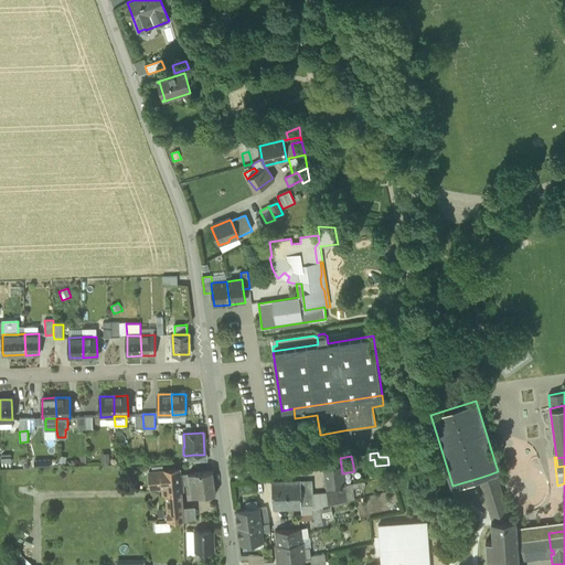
[(323,460),(324,469),(341,466),(340,458),(323,460)]
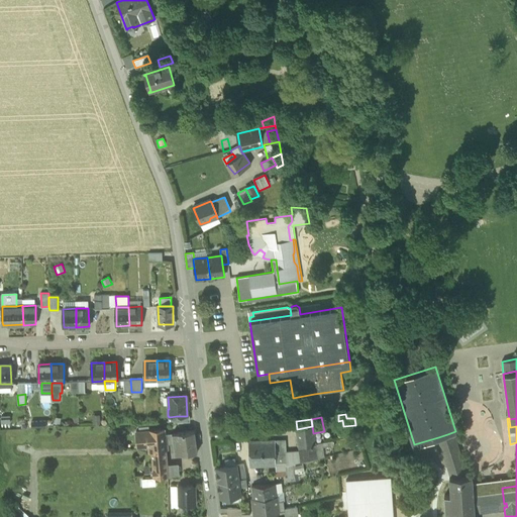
[(282,424),(267,426),(268,432),(283,429),(282,424)]
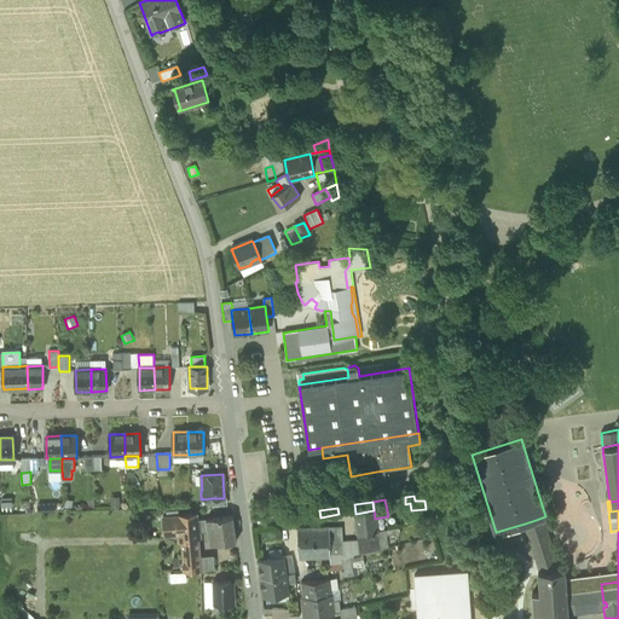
[(426,509),(411,510),(412,525),(427,524),(426,509)]
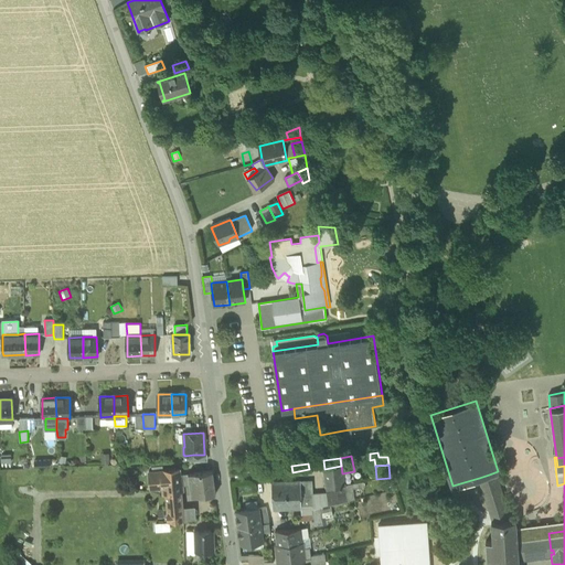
[(323,469),(327,488),(329,487),(344,484),(343,477),(342,473),(341,466),(324,469),(323,469)]
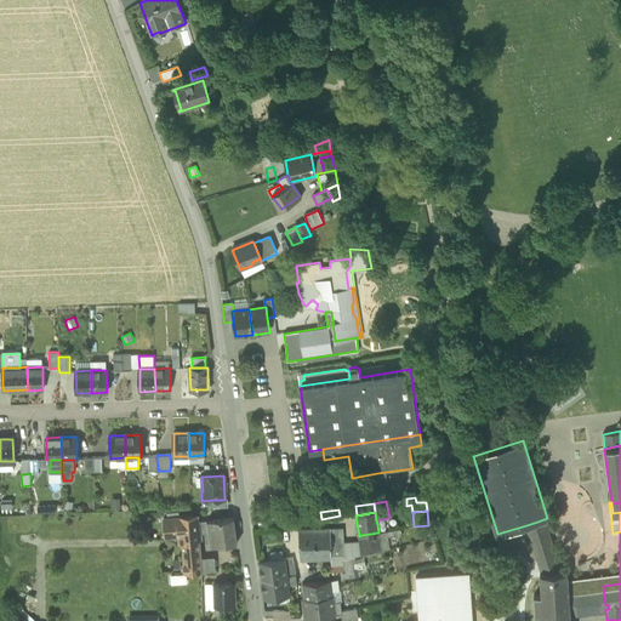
[(182,543),(184,574),(186,574),(201,573),(200,558),(199,541),(198,522),(197,516),(164,518),(165,534),(177,533),(177,536),(178,543),(182,543)]
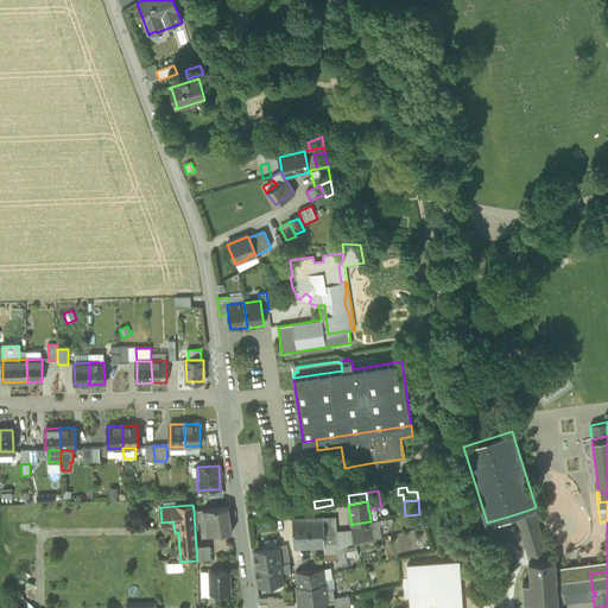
[(228,507),(202,511),(204,523),(206,534),(233,532),(228,507)]
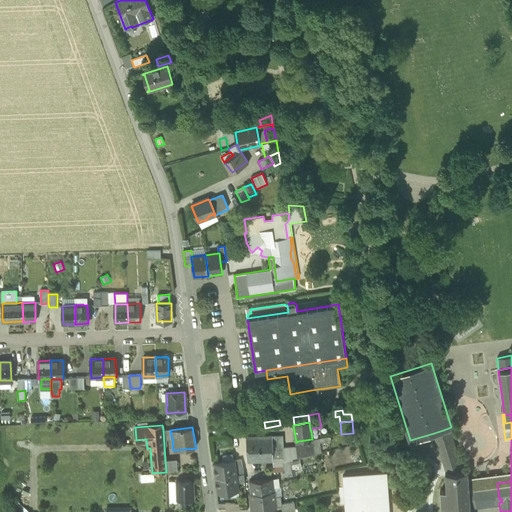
[(446,471),(456,470),(443,430),(434,433),(446,471)]
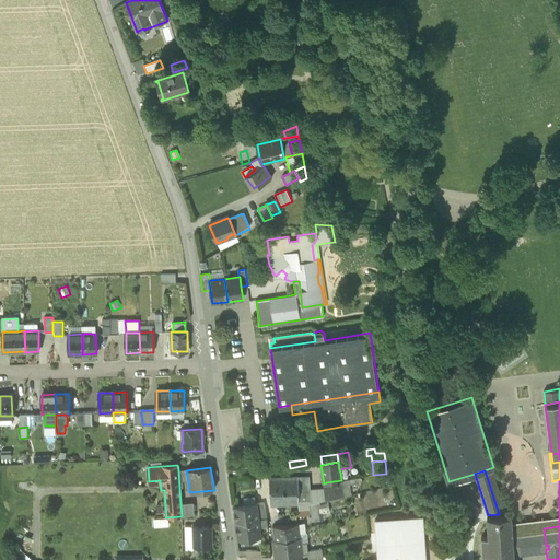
[(327,490),(329,500),(351,494),(349,486),(349,479),(348,471),(340,473),(341,480),(326,482),(327,490)]
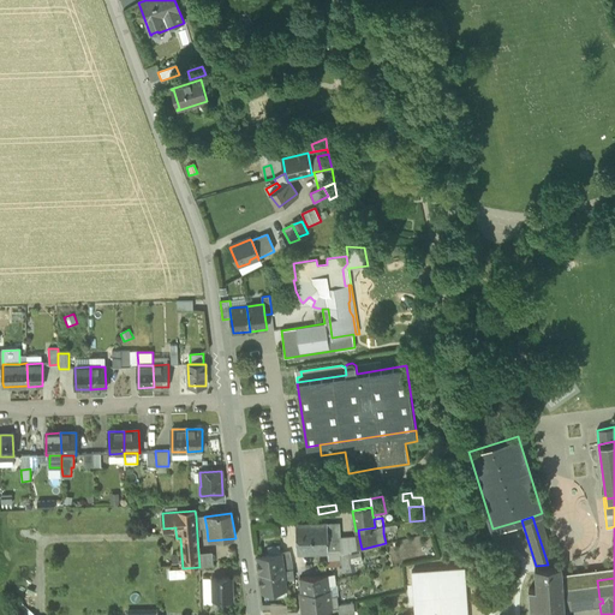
[(296,525),(296,541),(327,539),(327,524),(296,525)]
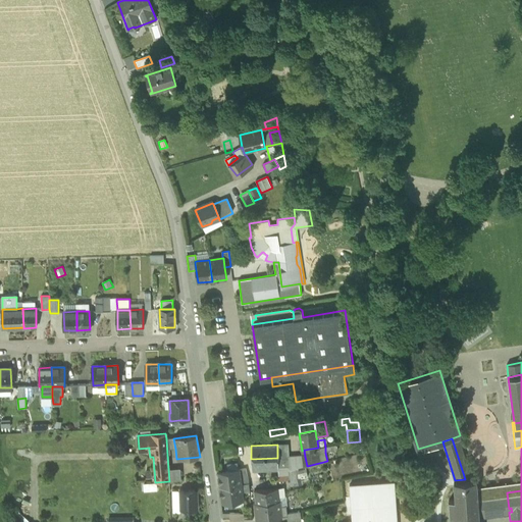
[(286,445),(277,445),(277,458),(278,460),(281,460),(280,446),(286,446),(286,445)]
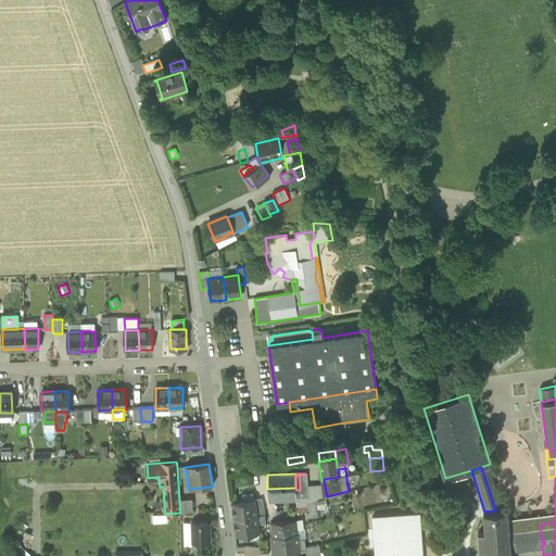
[(297,490),(295,488),(267,489),(268,503),(297,502),(297,490)]
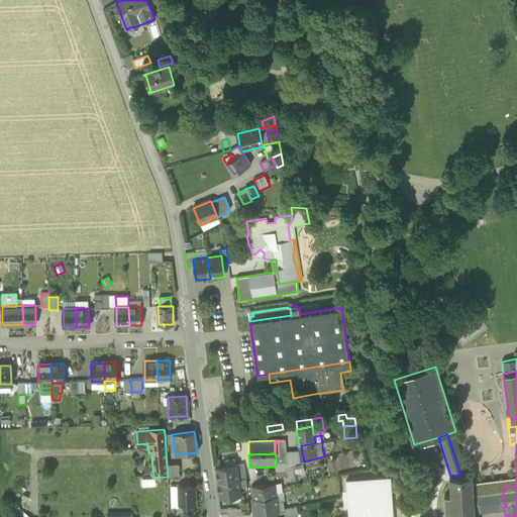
[(293,464),(298,462),(298,453),(285,455),(286,466),(293,464)]
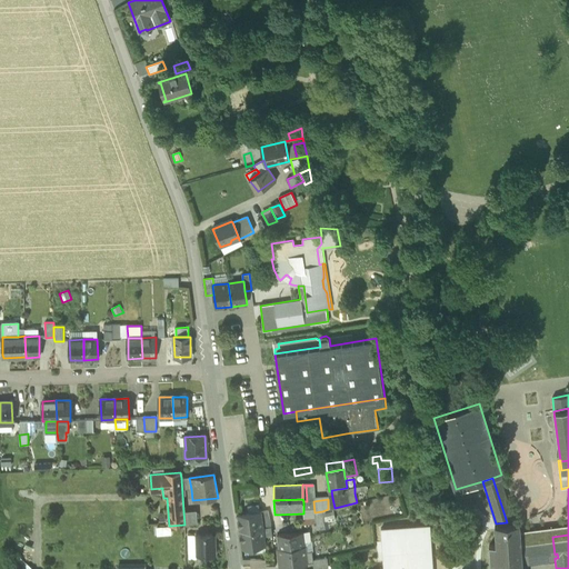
[(315,517),(315,512),(313,501),(307,501),(303,501),(303,513),(303,519),(315,517)]
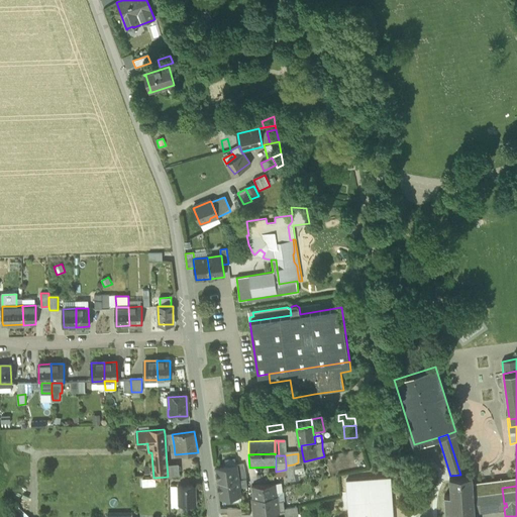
[(293,464),(295,475),(304,474),(303,461),(298,462),(293,464)]
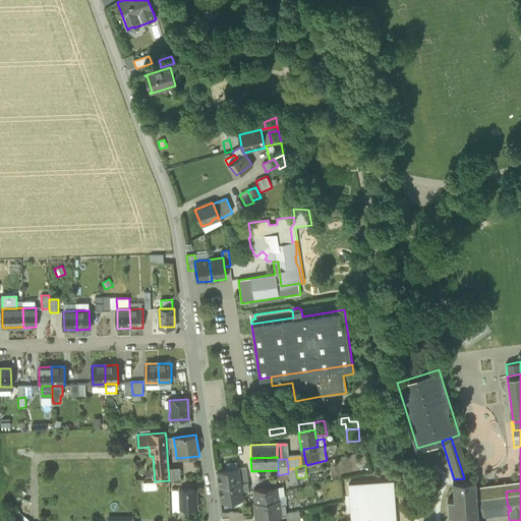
[(180,467),(168,468),(169,480),(181,479),(180,467)]
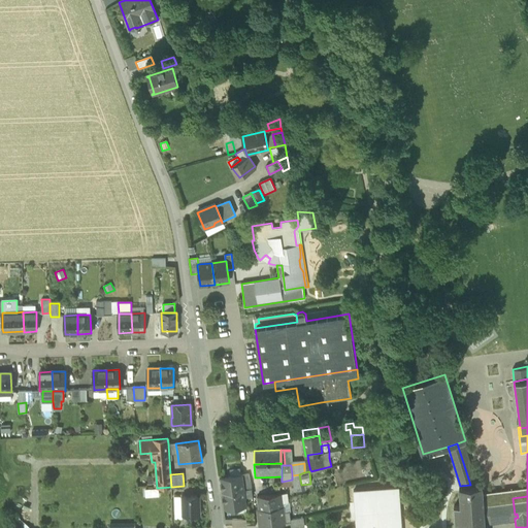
[(242,476),(243,490),(245,490),(252,489),(249,474),(242,476)]
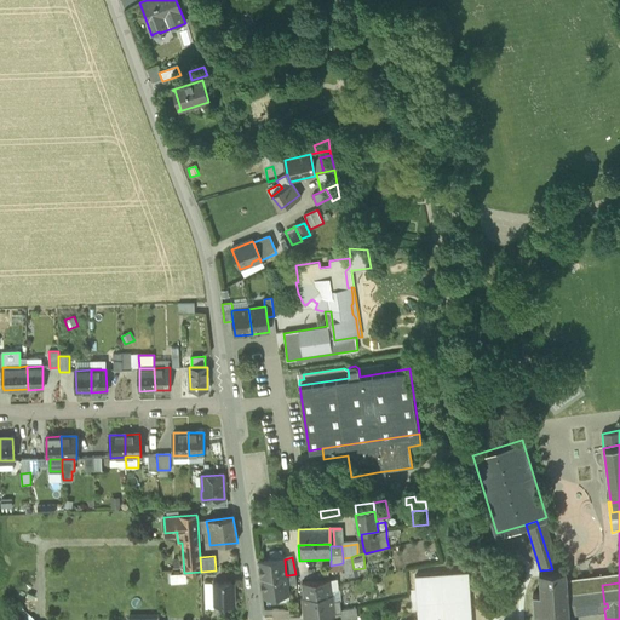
[(351,557),(343,558),(346,579),(355,578),(354,569),(351,557)]
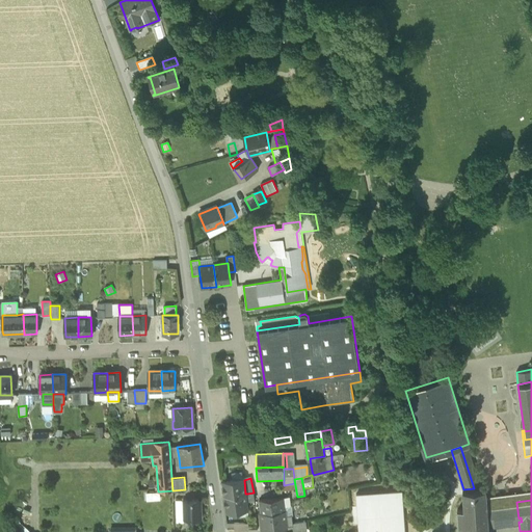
[(156,487),(155,479),(148,480),(149,488),(156,487)]
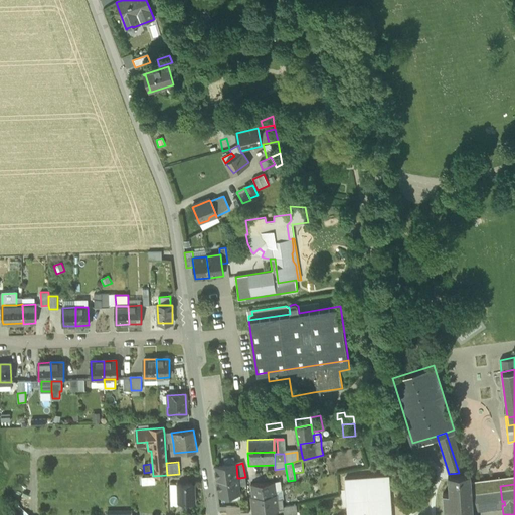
[(215,466),(217,481),(237,478),(236,465),(235,464),(234,464),(224,465),(215,466)]
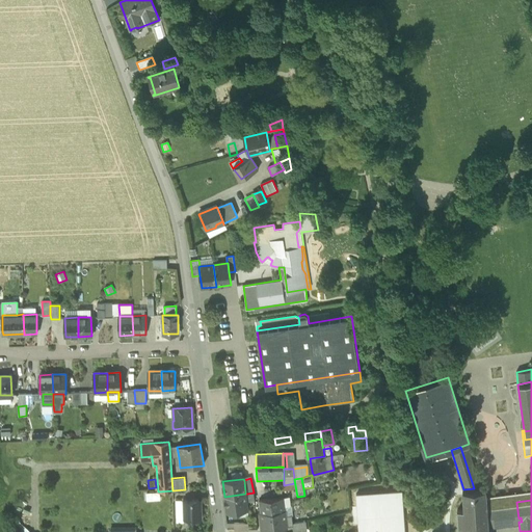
[(485,488),(474,488),(463,489),(462,489),(464,509),(458,510),(459,530),(466,530),(466,531),(488,531),(488,530),(488,527),(486,496),(486,489),(485,489),(485,488)]
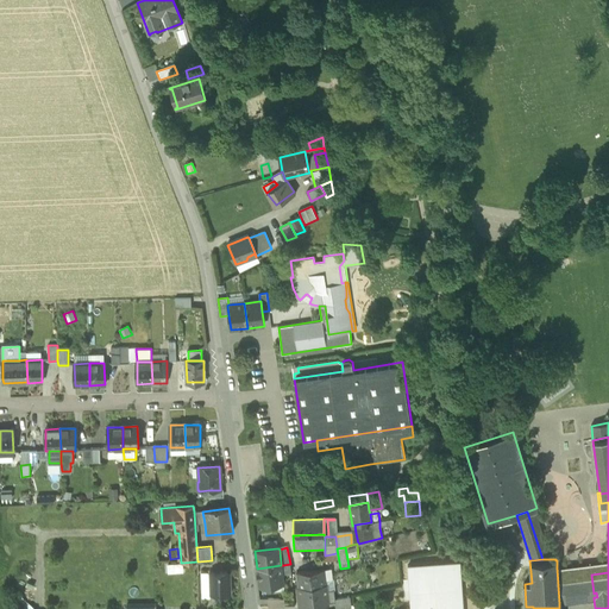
[(608,560),(577,565),(582,595),(594,594),(591,575),(608,572),(608,560)]
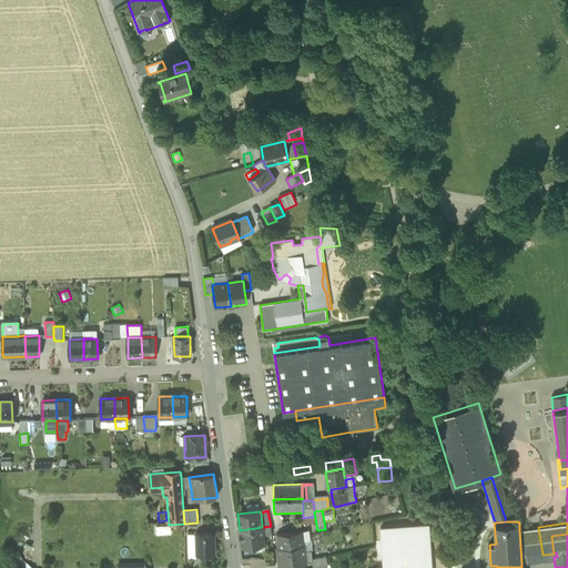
[(379,527),(383,567),(432,567),(428,524),(379,527)]
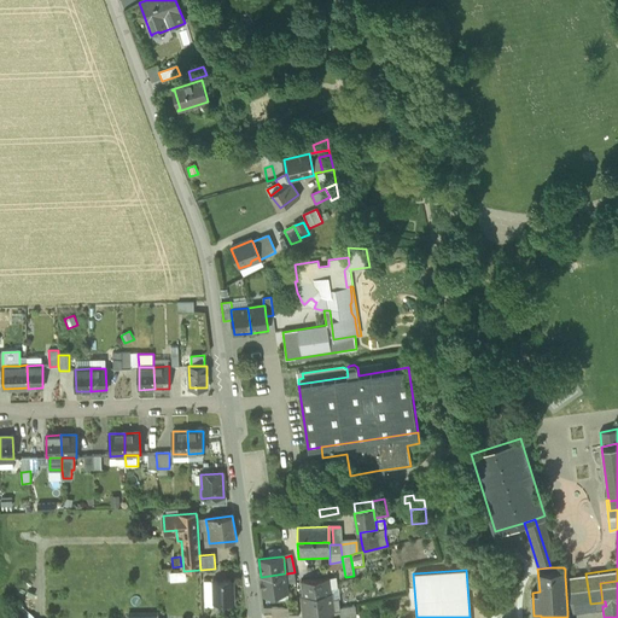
[(169,572),(169,581),(185,581),(185,571),(169,572)]
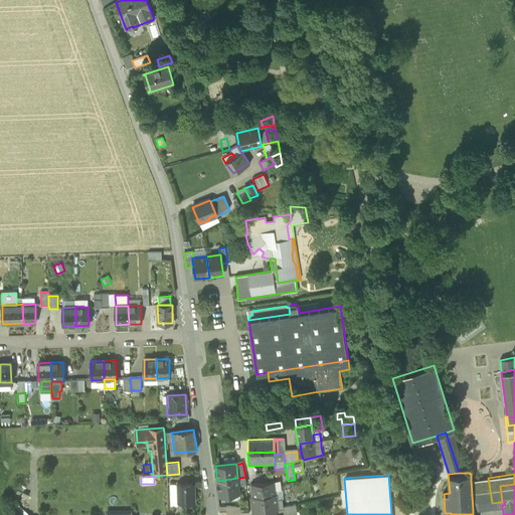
[(239,493),(237,478),(217,481),(219,496),(229,495),(239,493)]
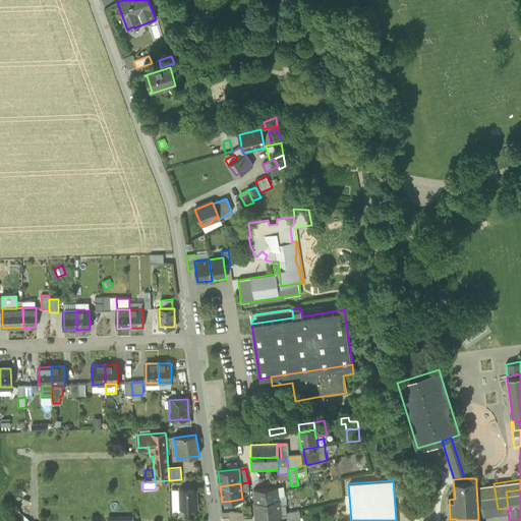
[(510,507),(508,508),(498,509),(494,483),(476,485),(478,516),(508,512),(508,511),(511,511),(510,507)]
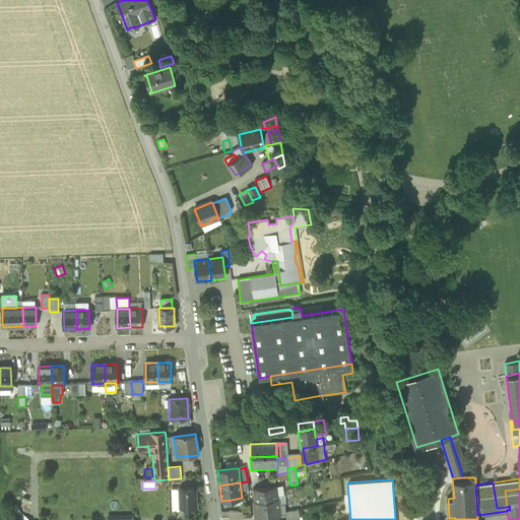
[(255,504),(257,519),(280,516),(280,515),(279,506),(278,501),(278,497),(276,488),(253,491),(255,504)]
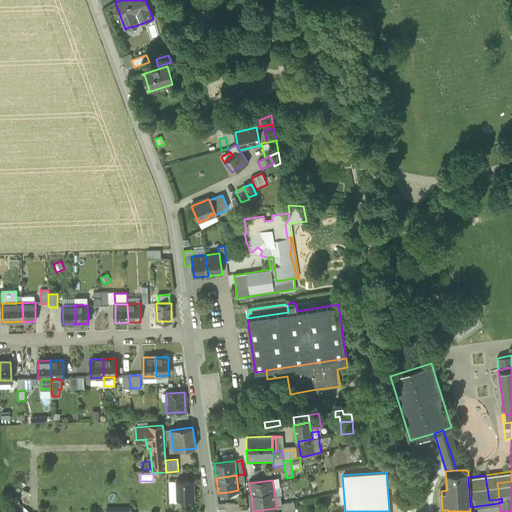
[(177,500),(177,482),(169,482),(170,503),(177,502),(177,500)]
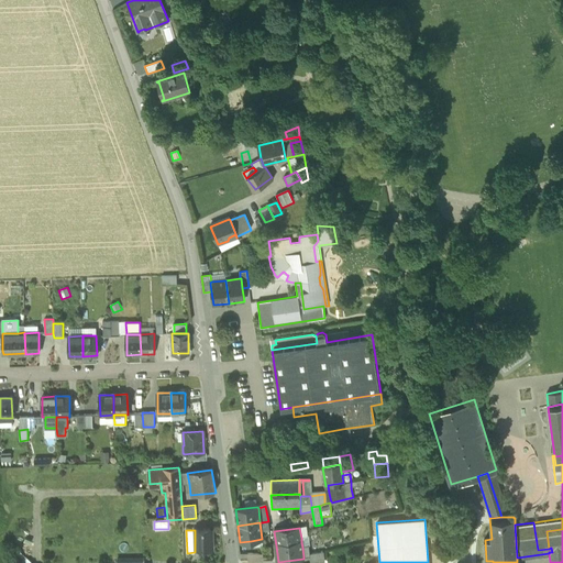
[(195,530),(195,550),(212,550),(211,530),(195,530)]
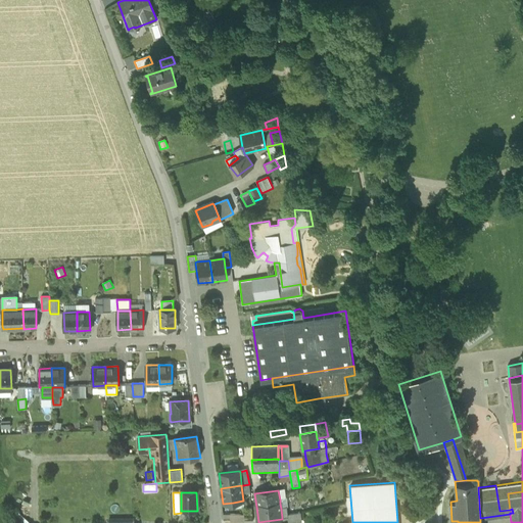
[(280,504),(281,509),(287,508),(288,508),(287,498),(286,498),(280,500),(280,504)]
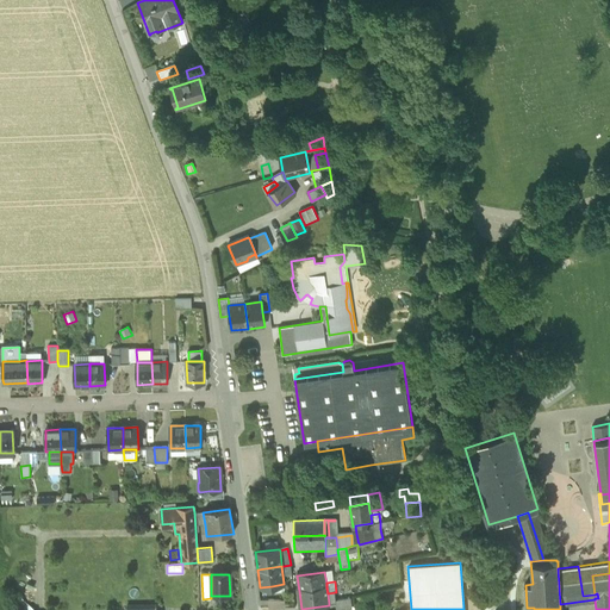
[(33,609),(35,609),(22,597),(17,603),(24,609),(33,609)]
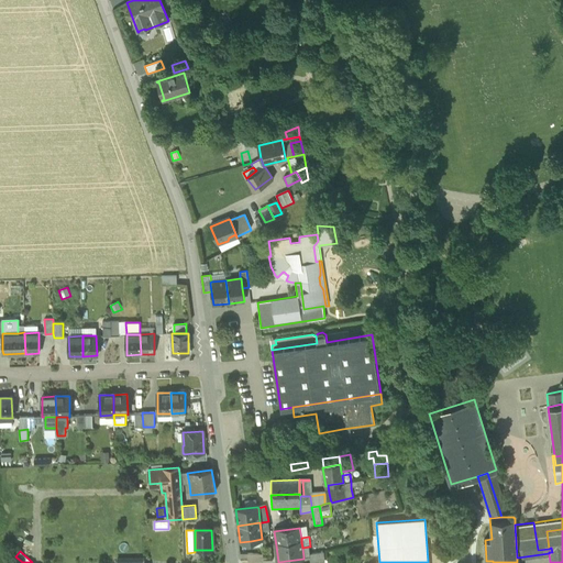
[(309,556),(309,562),(318,562),(324,562),(323,553),(310,555),(309,555),(309,556)]
